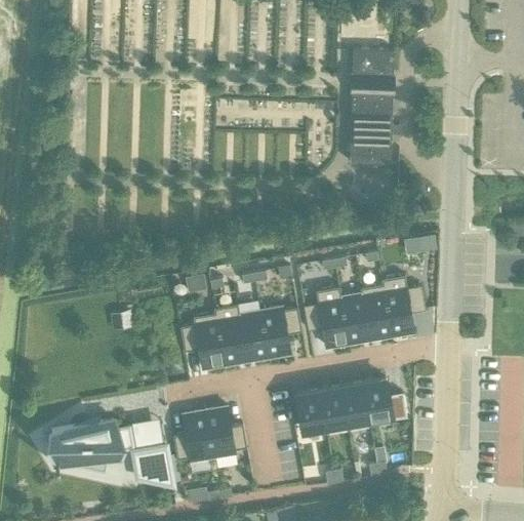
[(393,74),(394,52),(394,51),(353,49),(352,73),(393,74)]
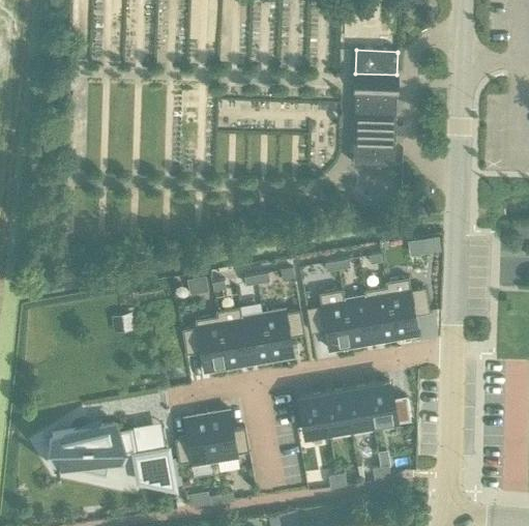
[(355,94),(353,165),(383,166),(394,167),(394,166),(395,136),(404,136),(404,126),(403,126),(395,126),(397,95),(355,94)]
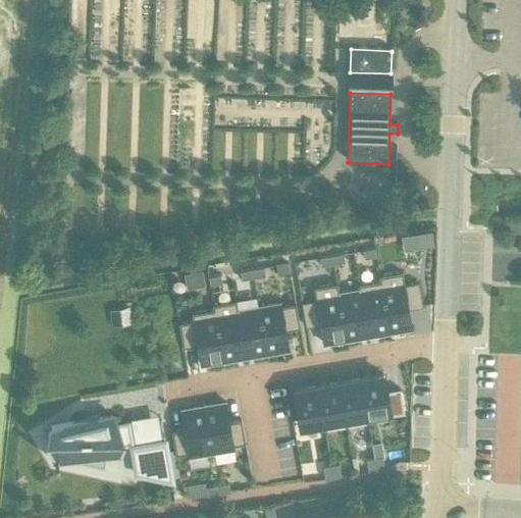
[(431,236),(417,238),(419,250),(433,247),(431,236)]
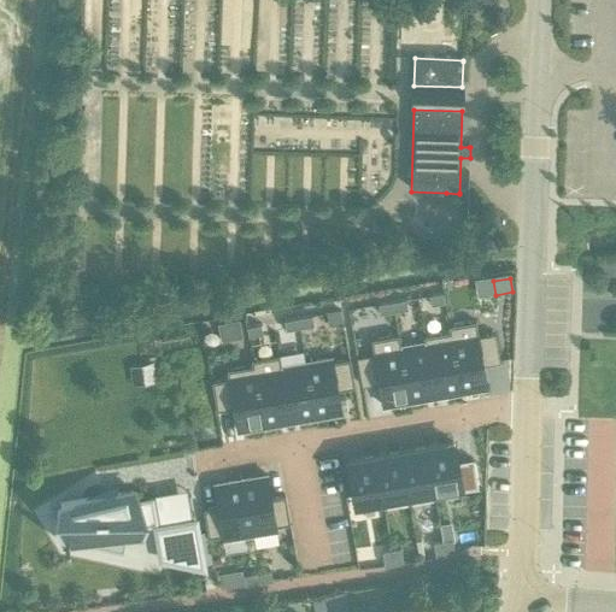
[(444,296),(429,299),(432,309),(446,306),(444,296)]
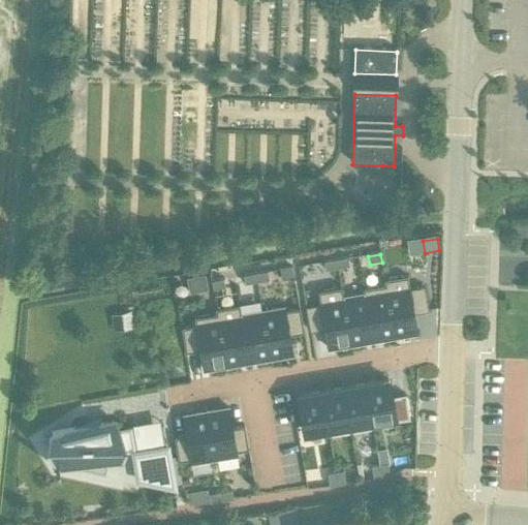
[(348,259),(337,261),(338,270),(350,268),(348,259)]
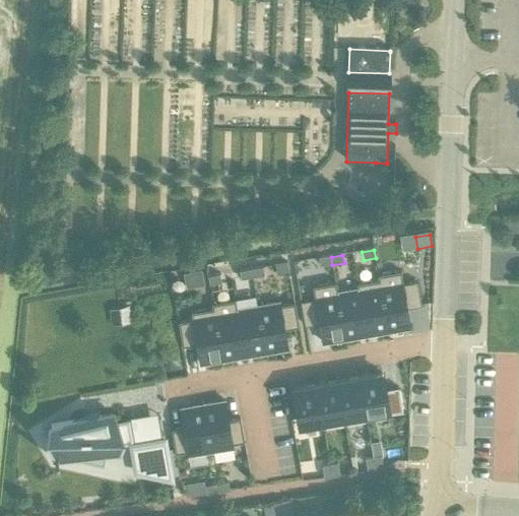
[(331,257),(319,259),(320,267),(332,265),(331,257)]
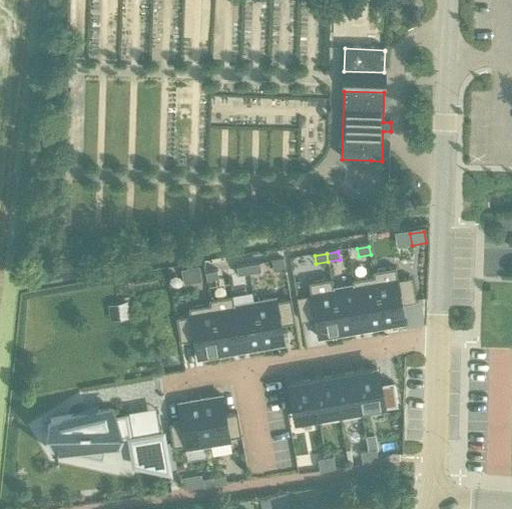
[(260,266),(247,268),(249,276),(262,274),(260,266)]
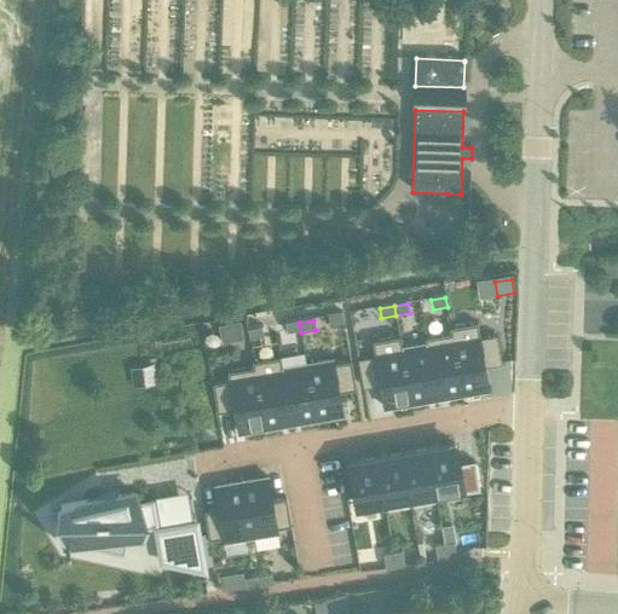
[(242,322),(220,325),(224,345),(244,341),(242,322)]
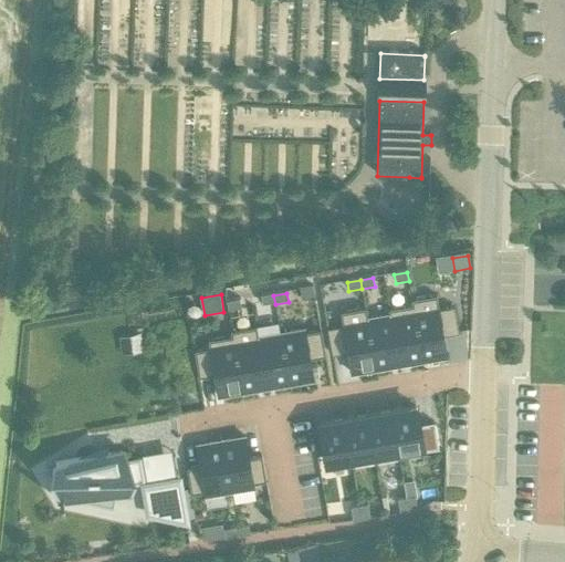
[(273,295),(261,298),(262,306),(275,304),(273,295)]
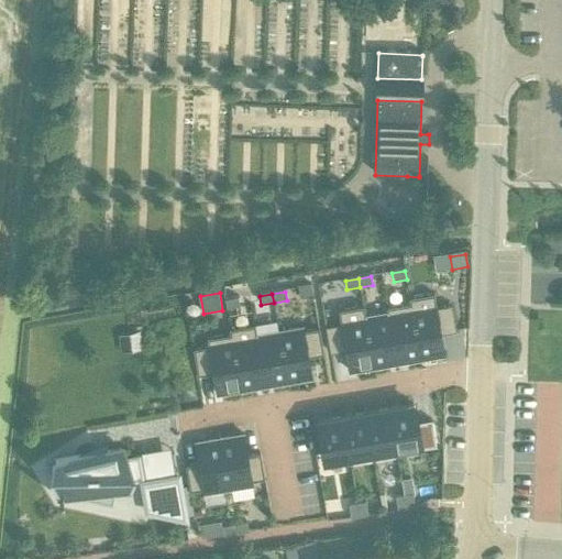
[(434,296),(409,300),(410,306),(411,306),(421,361),(445,357),(441,336),(456,333),(452,307),(437,310),(434,296)]
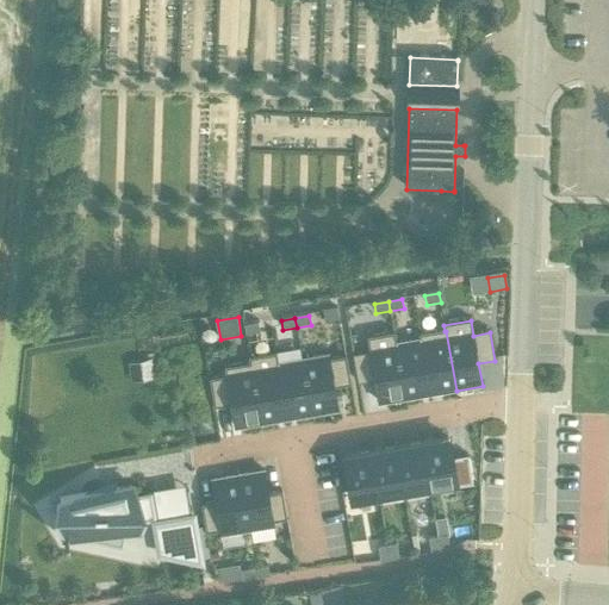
[(244,326),(246,336),(260,334),(259,324),(244,326)]
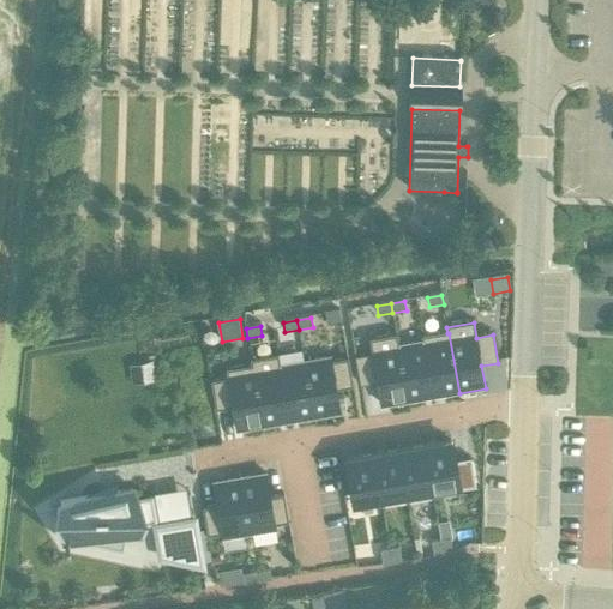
[(448,333),(421,338),(422,343),(424,343),(433,398),(460,393),(449,333),(448,333)]
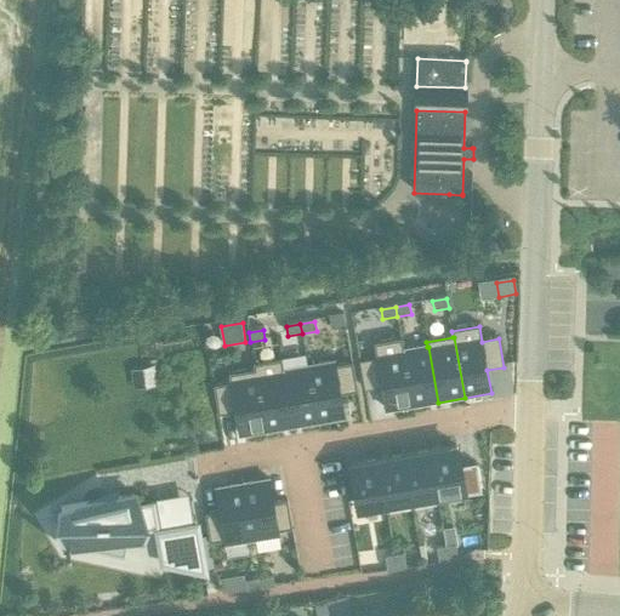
[(376,360),(359,363),(364,392),(381,388),(386,411),(411,408),(402,352),(404,352),(402,340),(374,344),(376,360)]
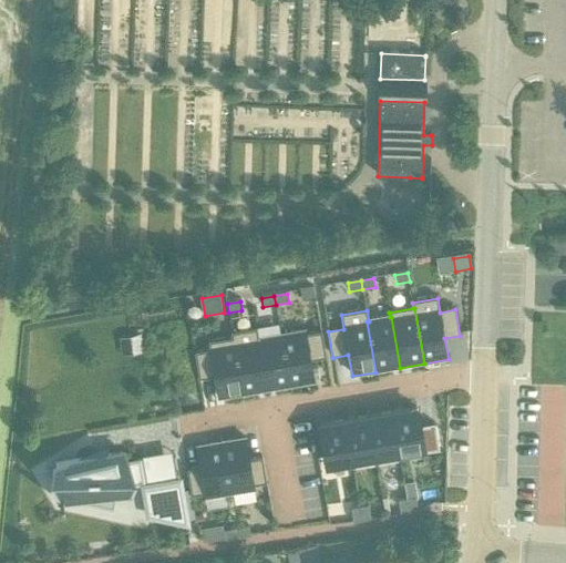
[(369,321),(367,321),(376,372),(400,368),(391,317),(390,317),(369,321)]
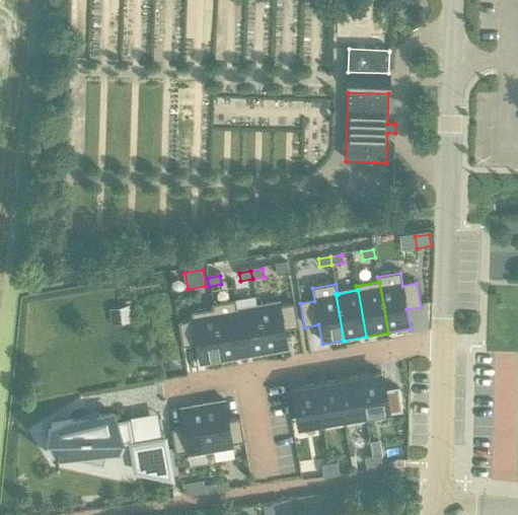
[(256,298),(235,301),(237,311),(236,311),(244,358),(266,354),(257,307),(256,298)]
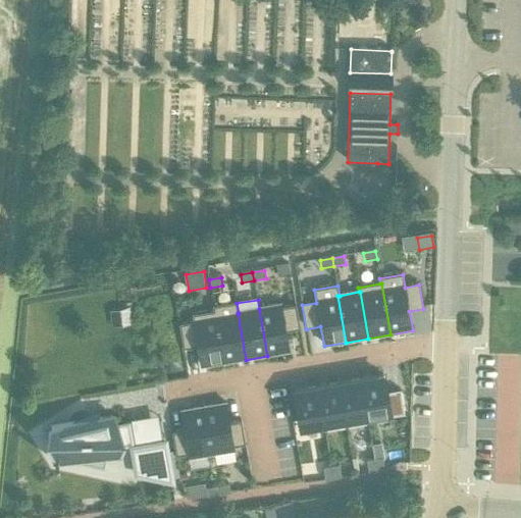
[(237,303),(213,307),(214,312),(223,363),(246,360),(238,313),(239,313),(237,303)]
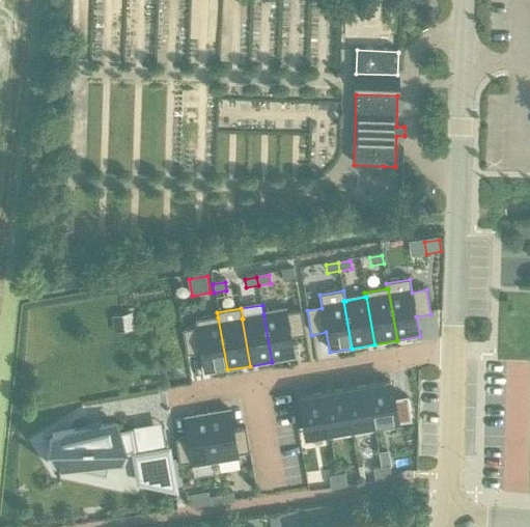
[(286,310),(263,314),(272,362),(295,358),(291,338),(306,336),(301,311),(287,314),(286,310)]
